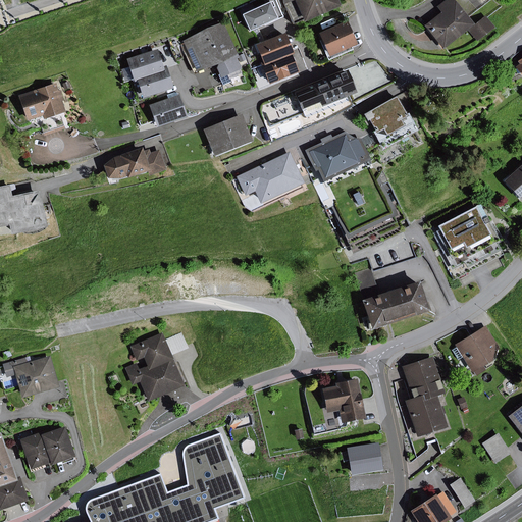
[(335,0),(280,0),(282,4),(292,0),(302,22),(338,6),(335,0)]
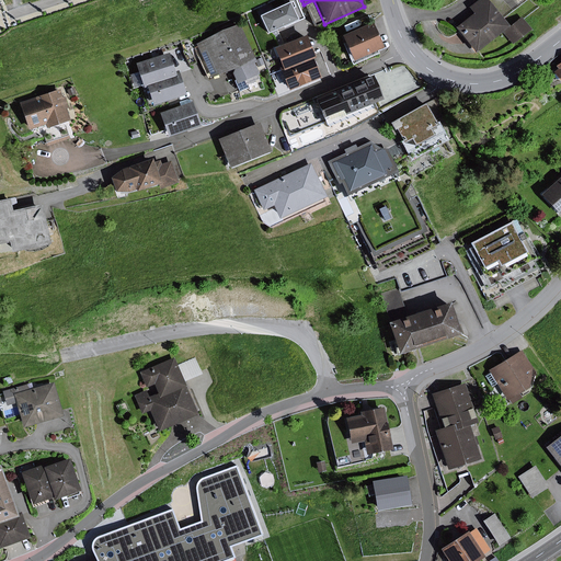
[(507,26),(487,0),(477,0),(468,8),(472,13),(454,27),(473,53),(507,26)]
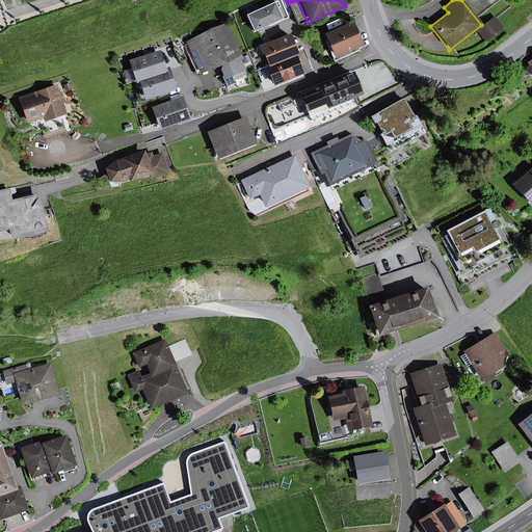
[(273,3),(273,2),(244,15),(253,32),(282,19),(276,8),(280,7),(276,1),(273,3)]
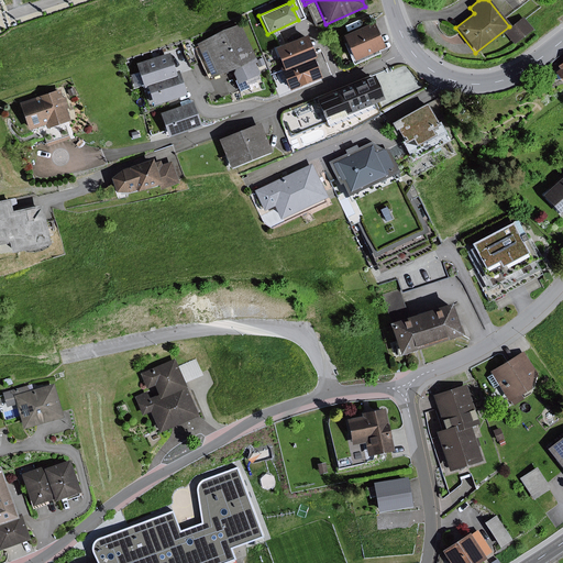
[(519,8),(515,2),(510,6),(515,11),(519,8)]
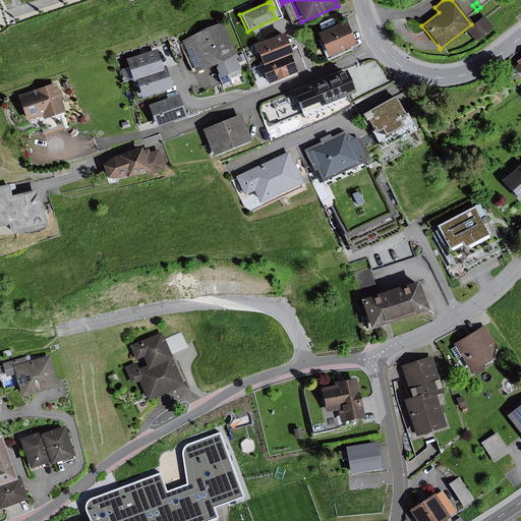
[(493,27),(483,16),(466,30),(475,42),(493,27)]
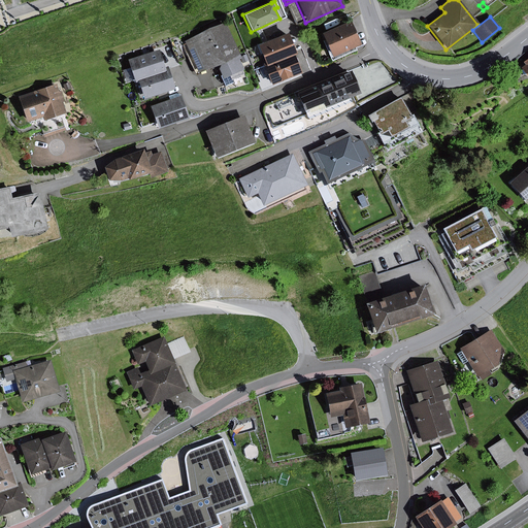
[(359,45),(349,21),(320,34),(331,58),(359,45)]
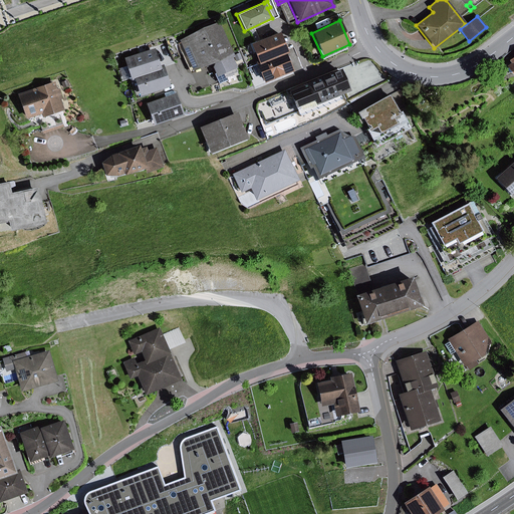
[(233,56),(218,22),(178,39),(192,72),(212,63),(210,67),(218,84),(226,81),(225,77),(236,72),(234,68),(235,67),(231,57),(233,56)]
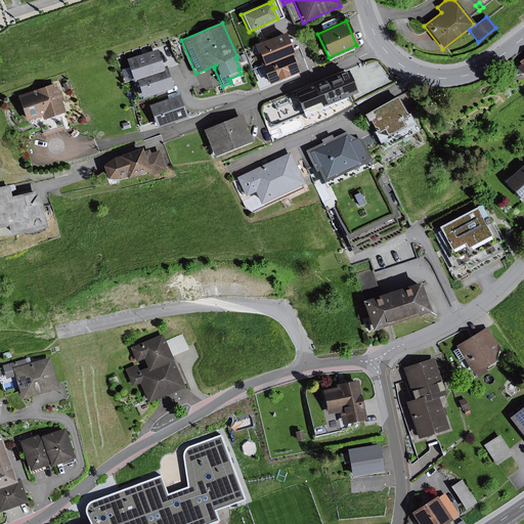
[(284,33),(255,45),(262,62),(263,66),(290,55),(292,54),(284,33)]
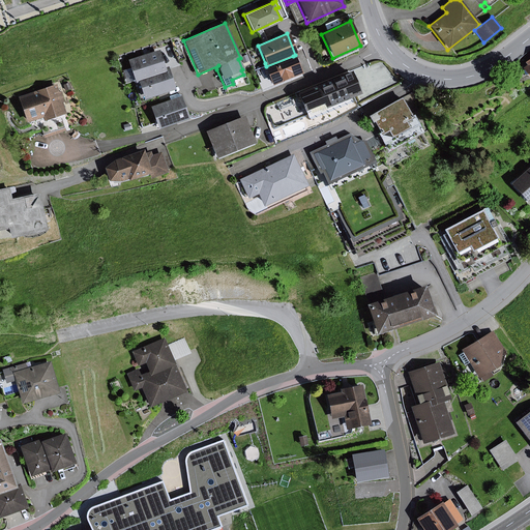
[(156,51),(126,60),(129,68),(121,70),(125,83),(133,81),(134,82),(136,81),(164,72),(164,71),(156,51)]
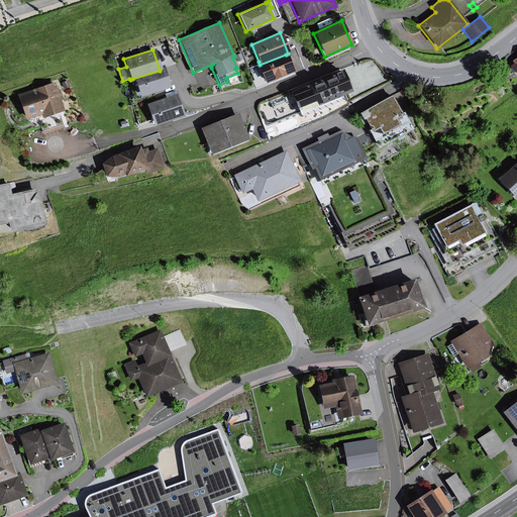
[(240,53),(234,56),(237,62),(243,60),(240,53)]
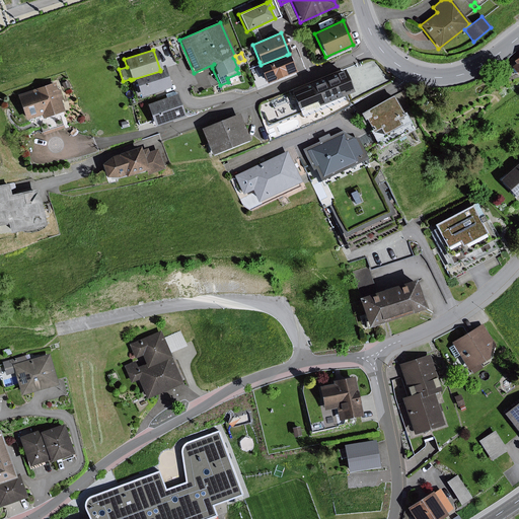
[(261,65),(260,62),(256,63),(265,84),(294,72),(287,55),(261,65)]
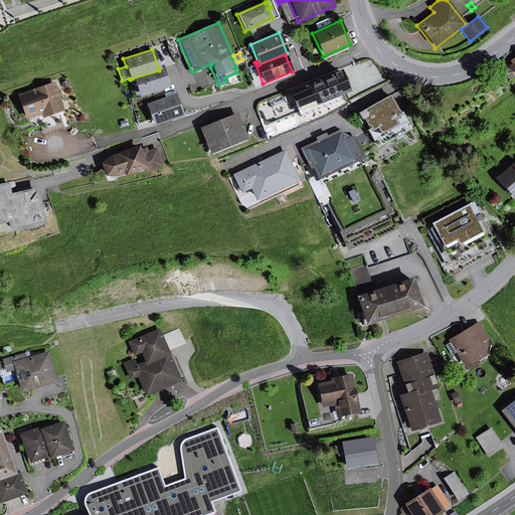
[(159,70),(132,78),(138,97),(168,87),(162,67),(159,69),(159,70)]
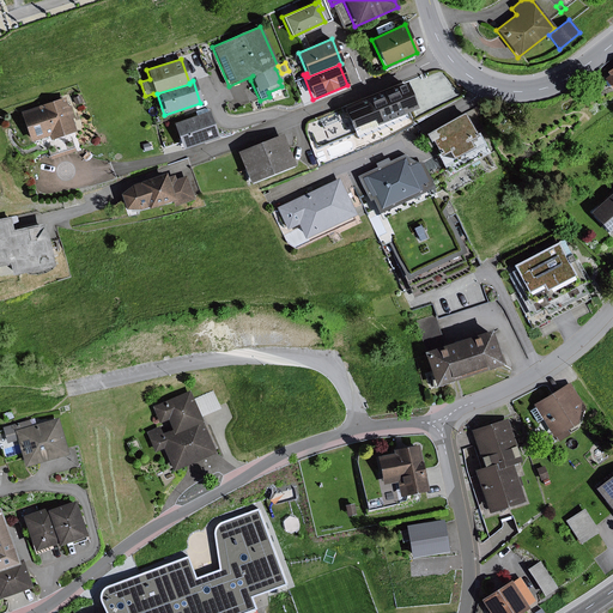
[(406,83),(344,108),(357,140),(407,120),(405,114),(417,109),(406,83)]
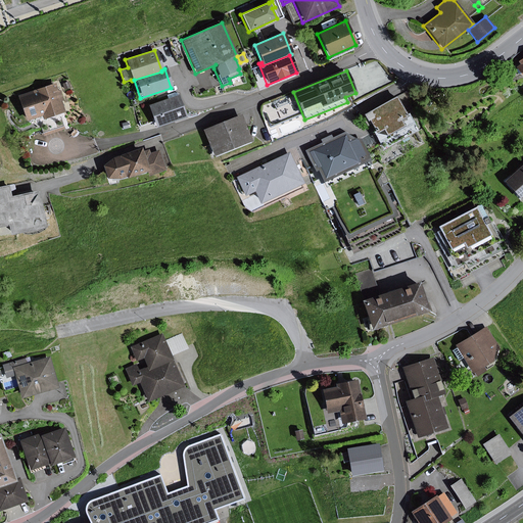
[(67,82),(62,84),(64,90),(70,88),(67,82)]
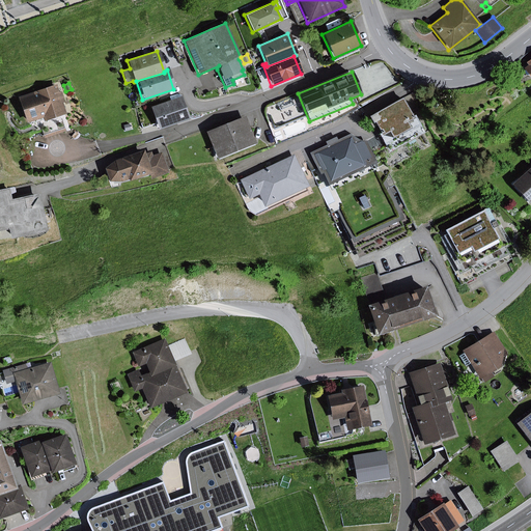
[(57,92),(55,85),(18,96),(26,123),(40,118),(42,121),(64,114),(60,103),(63,102),(60,91),(57,92)]
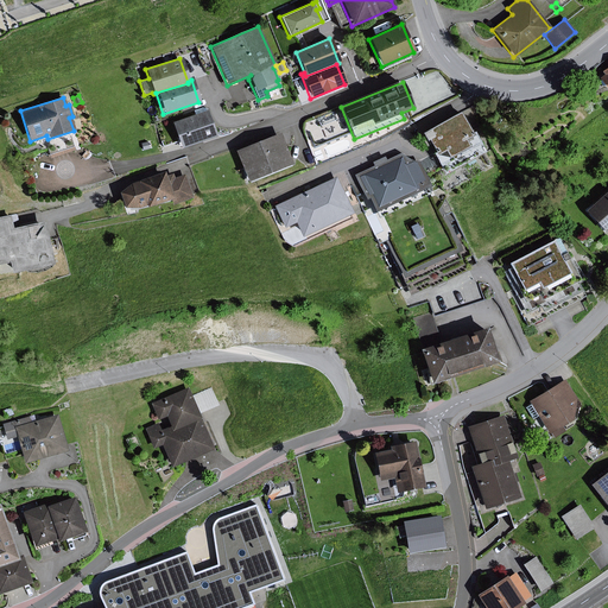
[(195,115),(171,122),(181,149),(216,137),(208,111),(206,112),(204,107),(194,112),(195,115)]
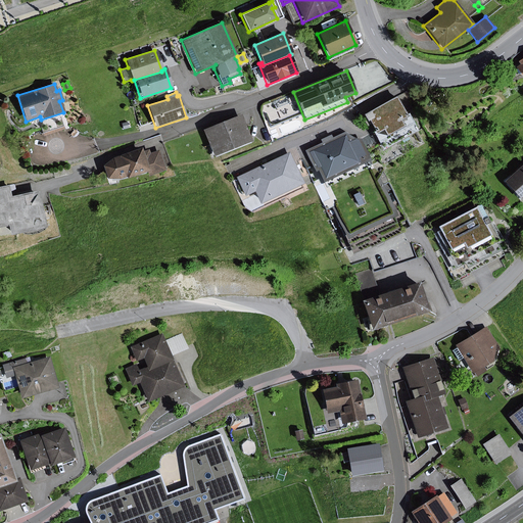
[(408,113),(397,95),(365,113),(367,119),(365,120),(368,126),(372,124),(376,130),(373,132),(384,151),(420,132),(410,112),(408,113)]
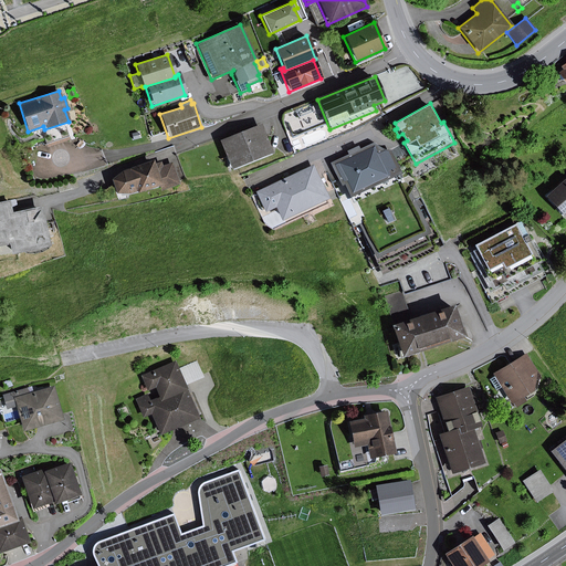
[(294,111),(297,118),(313,112),(310,104),(294,111)]
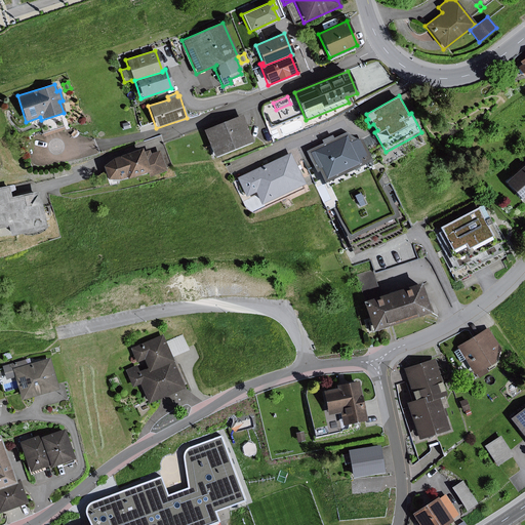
[(252,143),(242,115),(203,130),(213,157),(252,143)]
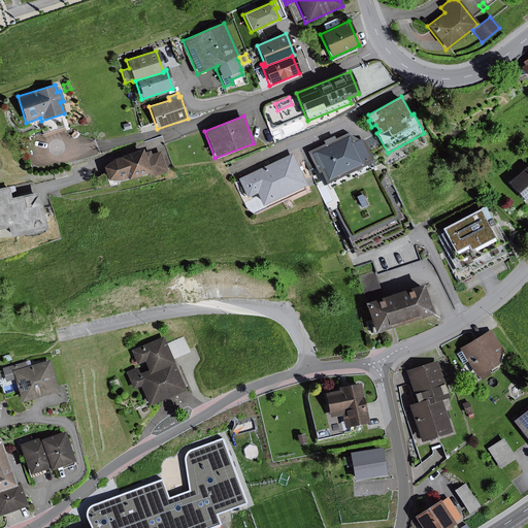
[(132,129),(130,122),(121,124),(123,131),(132,129)]
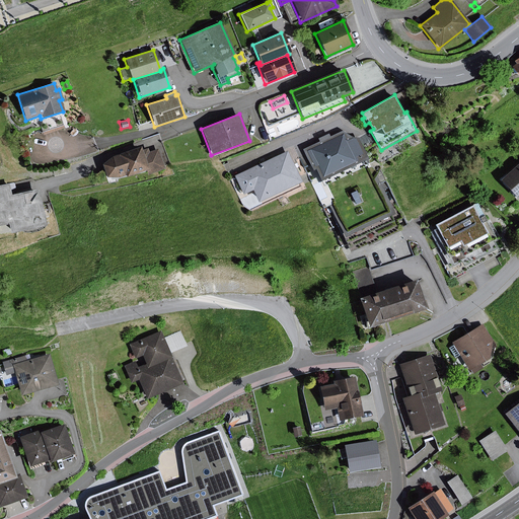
[(319,181),(367,159),(357,137),(355,138),(352,137),(344,132),(342,131),(329,137),(327,134),(316,139),(318,142),(301,150),(311,171),(314,170),(319,181)]
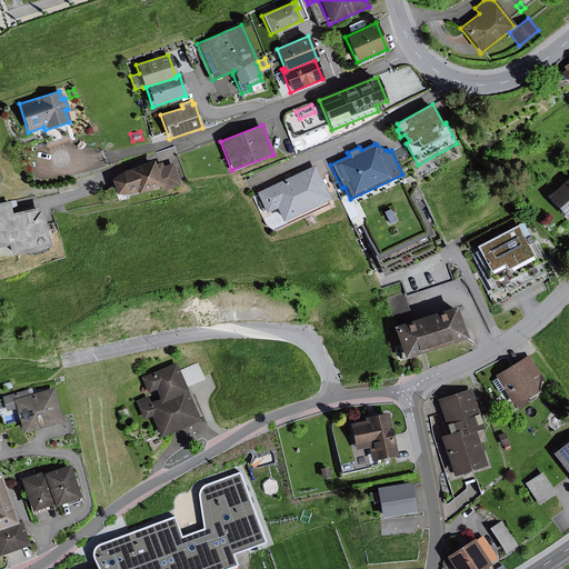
[(155,166),(152,161),(120,172),(110,180),(116,196),(128,196),(135,193),(136,195),(158,187),(160,192),(180,186),(172,163),(162,168),(161,163),(155,166)]
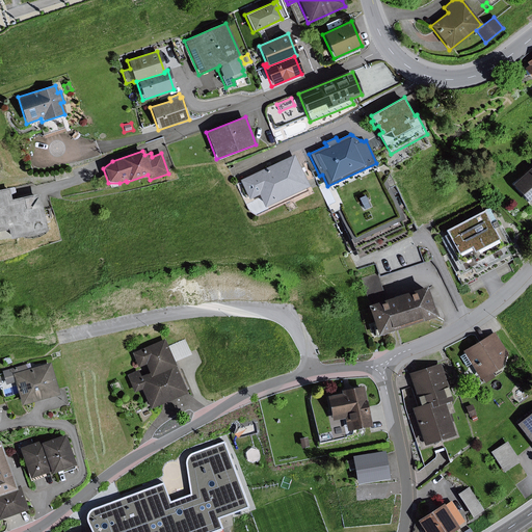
[(309,187),(294,155),(239,181),(248,200),(258,195),(263,208),(309,187)]
